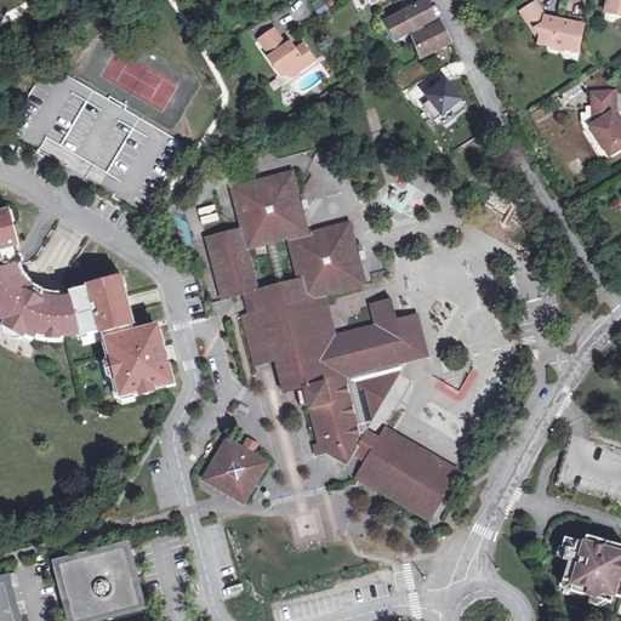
[(323,0),(318,0),(312,5),(319,16),(330,10),(323,0)]
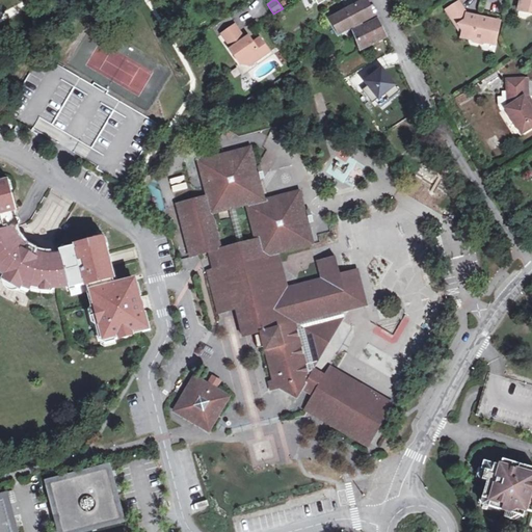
[(374,16),(366,0),(365,0),(330,19),(339,34),(351,28),(353,30),(363,25),(362,23),(375,16),(374,16)]
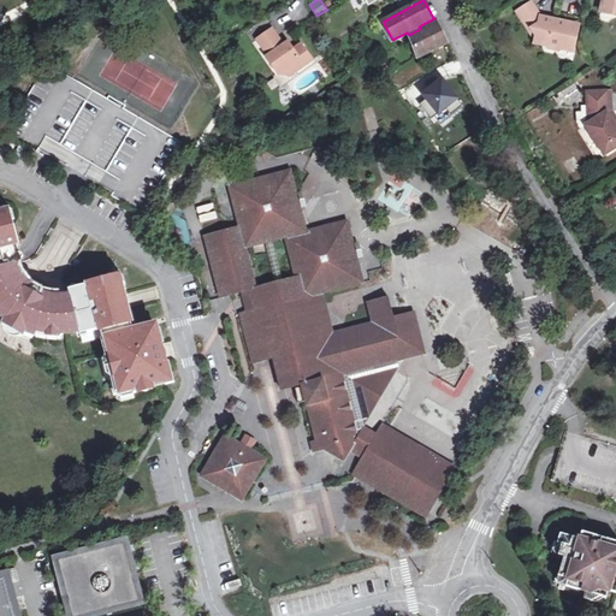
[(615,0),(604,0),(603,10),(615,12),(615,0)]
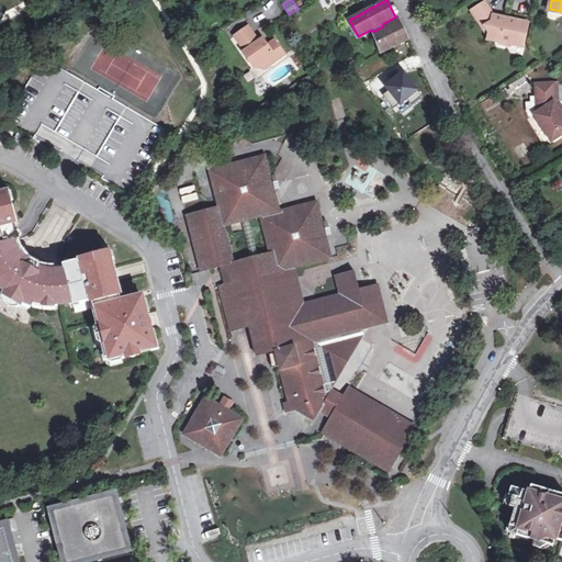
[(508,48),(510,46),(513,42),(523,44),(527,24),(503,19),(502,24),(497,23),(493,17),(484,3),(471,12),(483,32),(486,30),(490,34),(487,42),(497,43),(499,46),(508,48)]
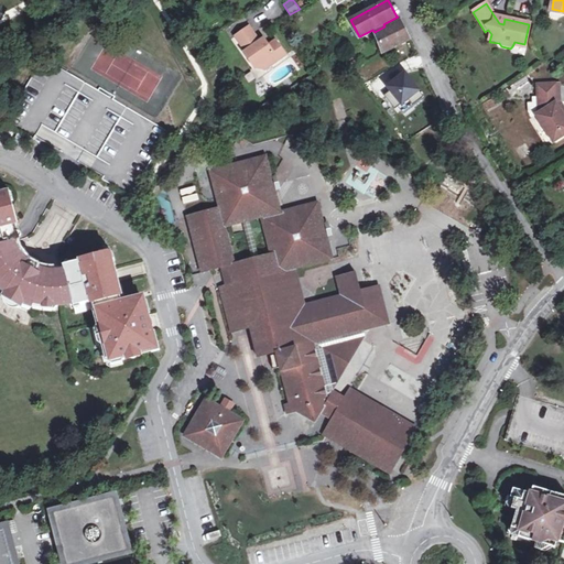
[(381,53),(408,40),(399,21),(373,33),(381,53)]
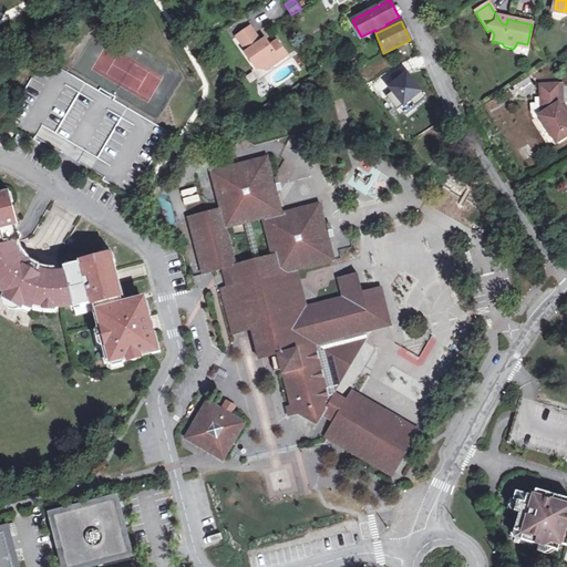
[(246,52),(258,69),(264,65),(268,70),(288,55),(277,40),(270,44),(265,38),(261,41),(251,27),(238,37),(248,51),(246,52)]
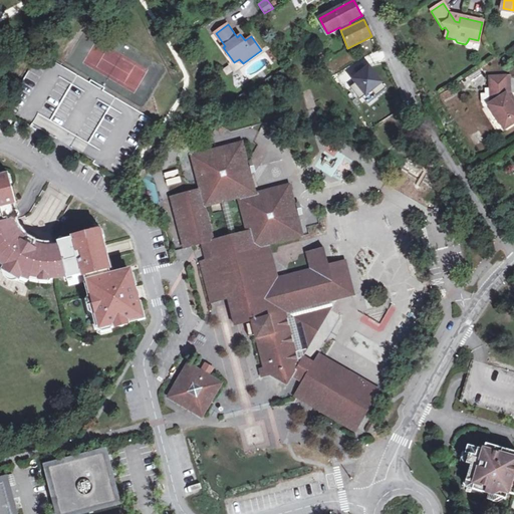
[(311,52),(325,68),(327,66),(324,61),(324,60),(315,49),(311,52)]
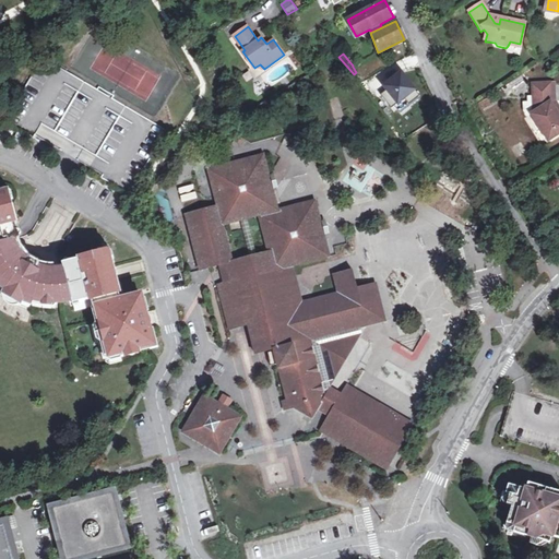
[(383,83),(419,63),(414,54),(378,73),(383,83)]
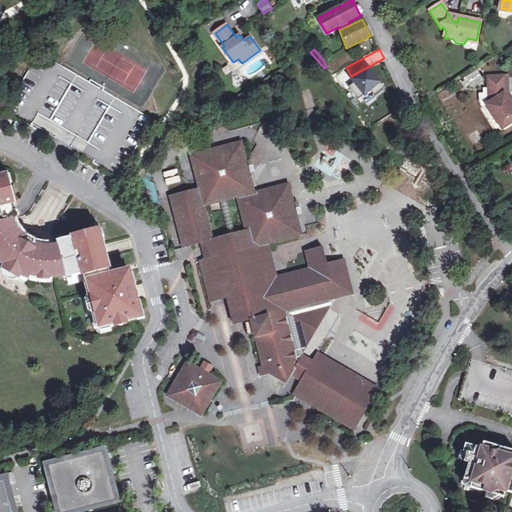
[(368,69),(354,82),(367,97),(382,84),(368,69)]
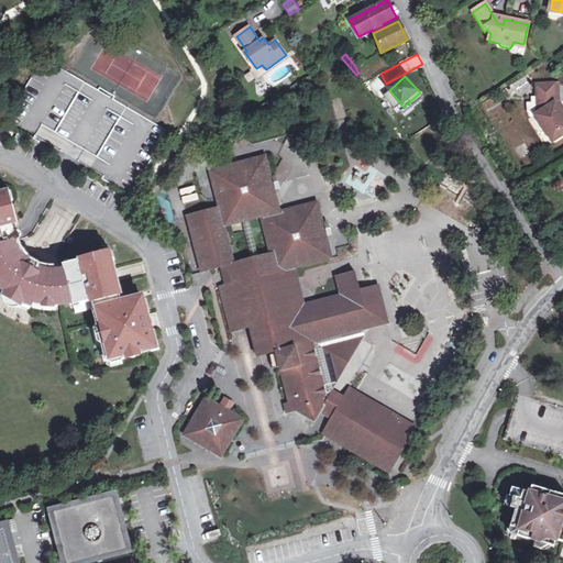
[(562,118),(553,103),(555,103),(554,84),(537,85),(538,114),(534,116),(553,142),(562,135),(562,118)]
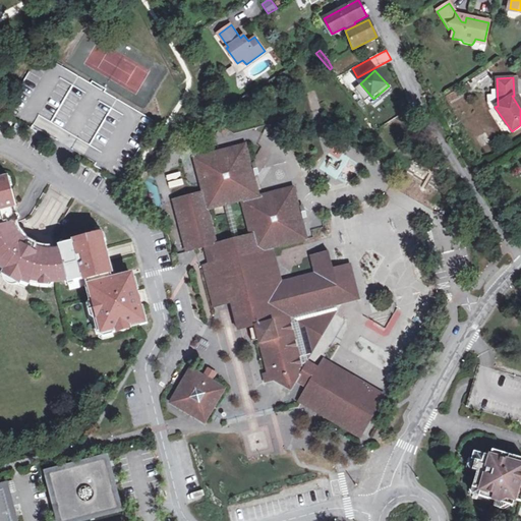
[(34,124),(55,136),(60,128),(39,115),(34,124)]
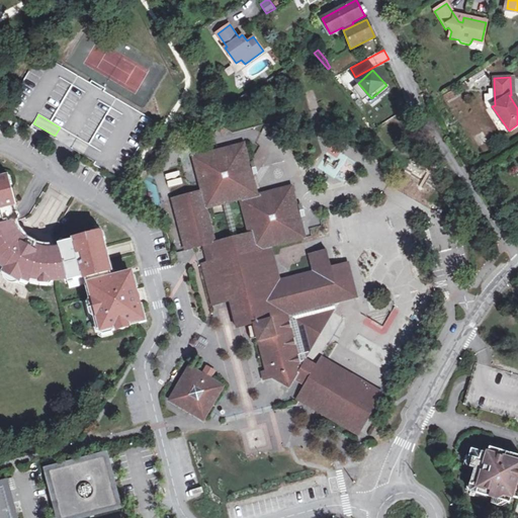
[(484,133),(473,137),(478,147),(488,143),(484,133)]
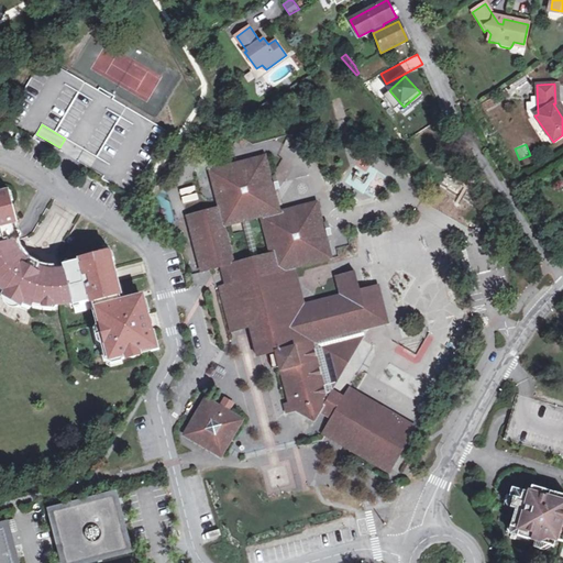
[(319,221),(323,220),(318,201),(280,211),(274,189),(271,176),(265,154),(245,159),(246,164),(229,168),(228,164),(209,169),(218,203),(186,212),(199,262),(210,268),(224,265),(230,283),(219,286),(231,330),(249,326),(252,337),(258,335),(274,345),(276,352),(278,359),(271,361),(273,368),(280,367),(290,401),(288,403),(286,405),(286,408),(287,411),(291,412),(295,411),(297,409),(297,405),(308,403),(310,410),(318,416),(321,411),(326,404),(335,410),(332,418),(341,423),(333,438),(390,472),(417,426),(350,386),(343,397),(333,390),(327,392),(320,367),(313,342),(340,334),(364,329),(390,321),(382,285),(362,290),(356,271),(338,276),(343,295),(305,305),(295,268),(333,258),(328,238),(323,240),(319,221)]
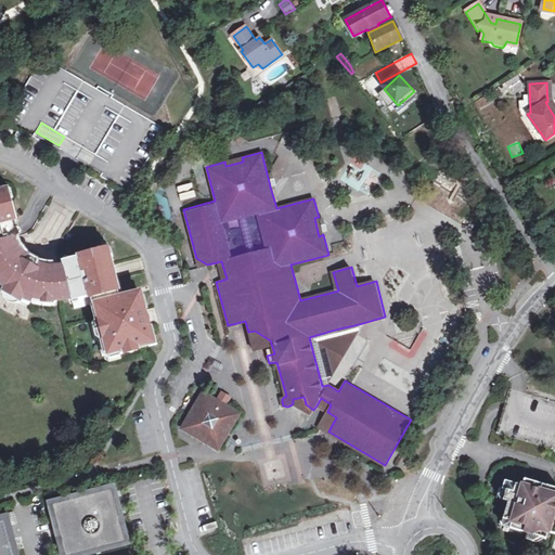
[(243,162),(242,157),(224,162),(226,166),(243,162)]
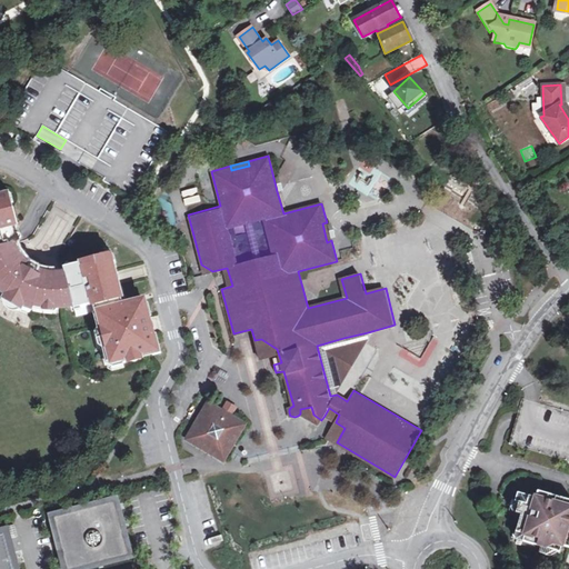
[(278,176),(288,181),(296,168),(285,162),(278,176)]
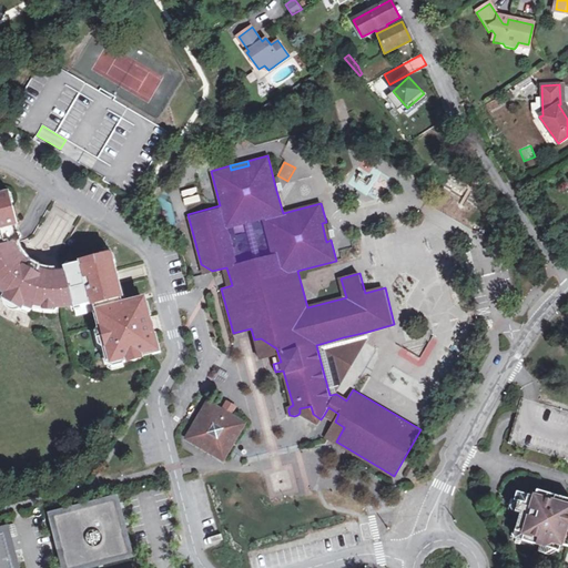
[(273,178),(276,191),(282,190),(279,176),(273,178)]
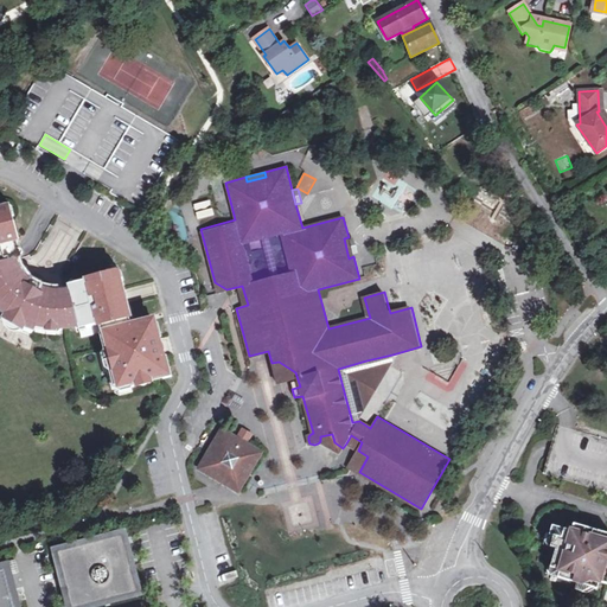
[(211,202),(195,204),(197,221),(213,218),(211,202)]
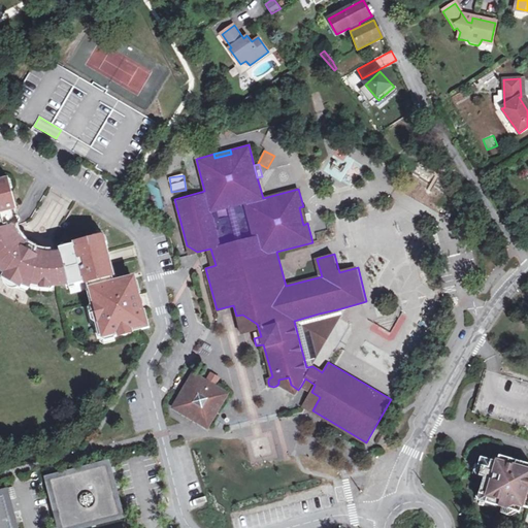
[(0,183),(0,229),(13,226),(20,224),(10,187),(3,183),(0,183)]
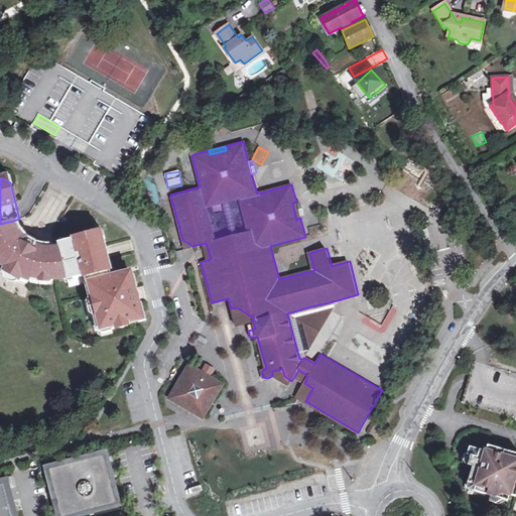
[(296,220),(300,218),(299,216),(297,205),(296,202),(292,203),(296,220)]
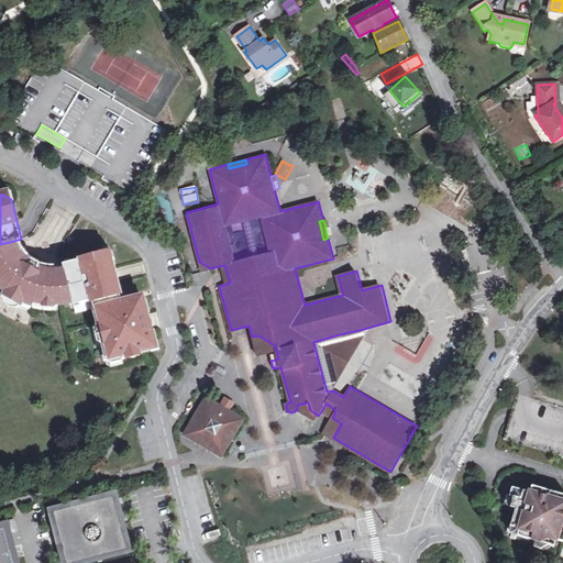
[(324,223),(327,235),(333,233),(330,221),(324,223)]
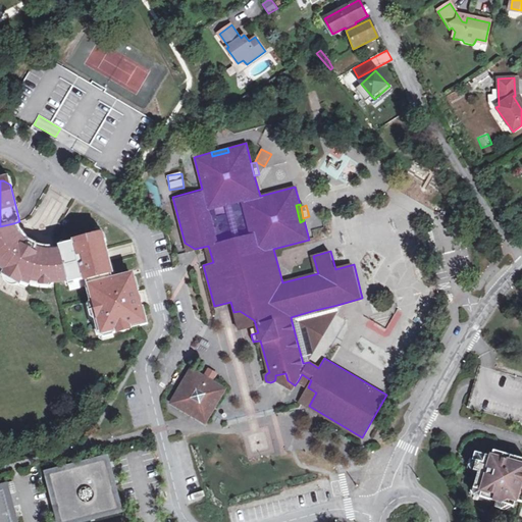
[(13,223),(0,226),(0,259),(1,261),(0,262),(0,266),(15,278),(31,283),(33,279),(41,280),(42,278),(49,279),(49,281),(58,281),(67,279),(59,250),(46,251),(38,249),(36,252),(34,251),(35,249),(33,244),(28,244),(25,246),(23,245),(25,242),(18,235),(13,223)]
